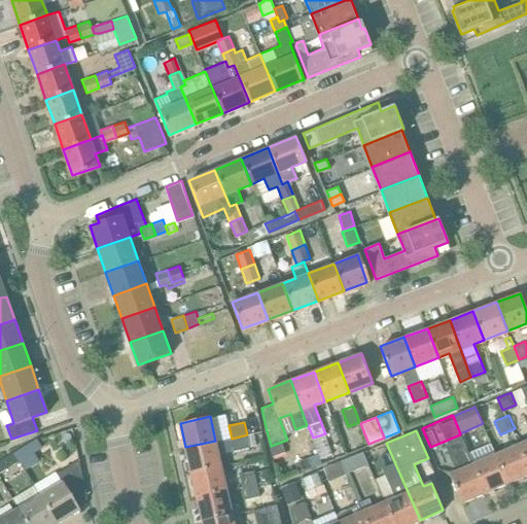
[(247,434),(232,439),(235,451),(250,447),(247,434)]
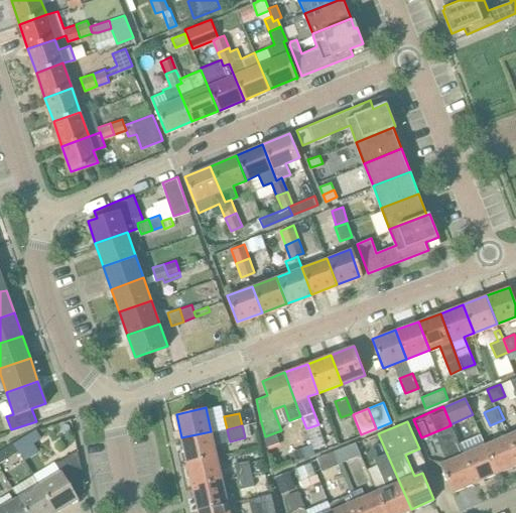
[(476,482),(464,455),(453,427),(435,435),(446,462),(440,465),(453,491),(476,482)]
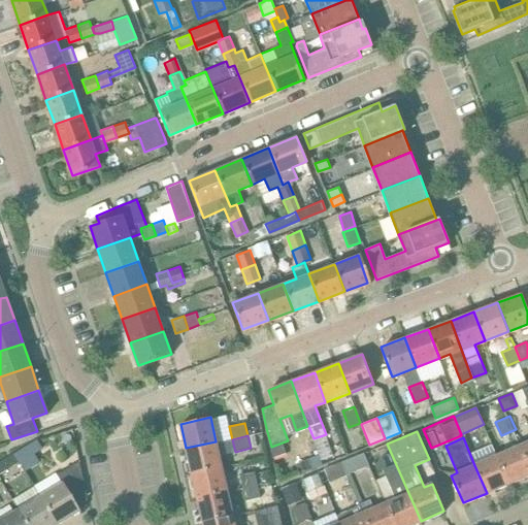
[(13,453),(19,461),(41,447),(37,438),(13,453)]
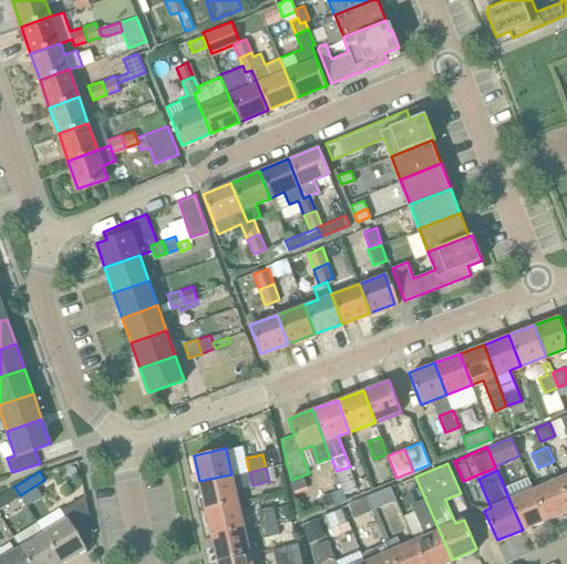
[(238,500),(232,474),(199,481),(205,508),(238,500)]
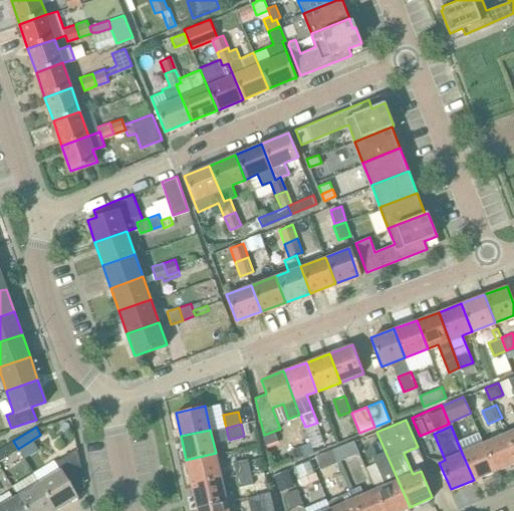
[(386,486),(376,490),(384,510),(400,510),(410,507),(376,432),(384,451),(372,456),(386,486)]
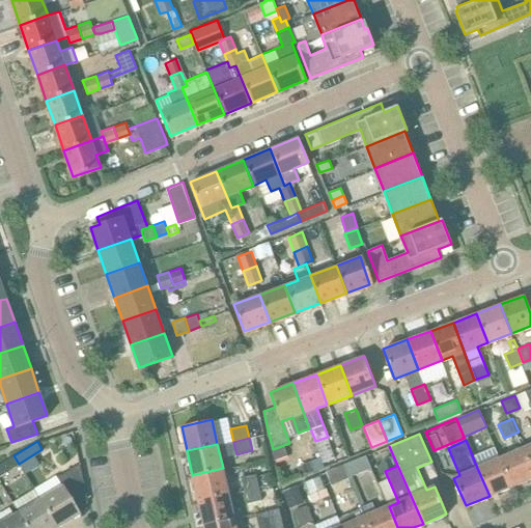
[(530,468),(523,448),(500,457),(512,485),(530,477),(530,468)]
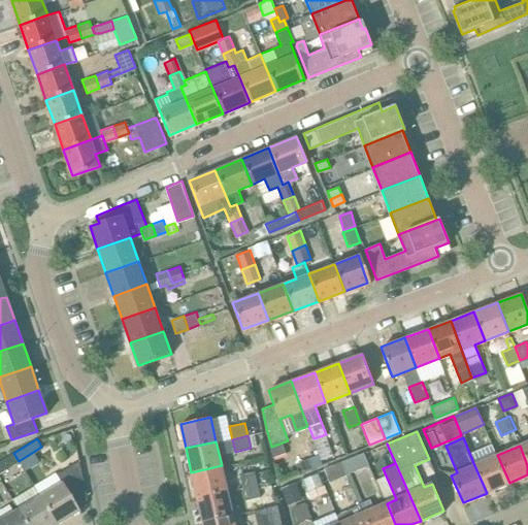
[(13,453),(0,460),(0,471),(19,461),(13,453)]
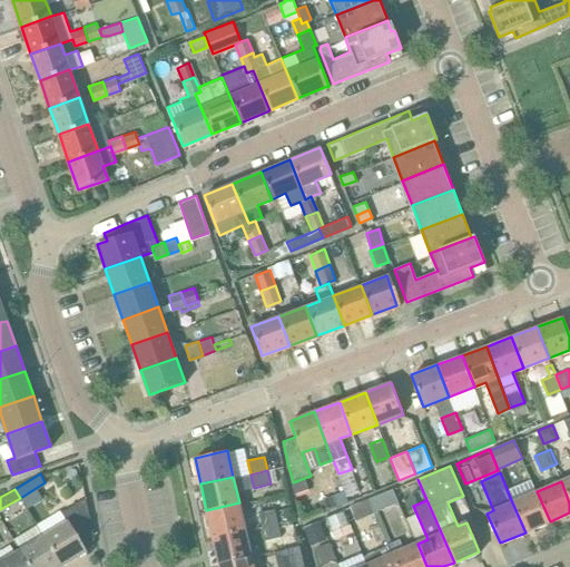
[(370,498),(375,512),(399,502),(393,489),(370,498)]
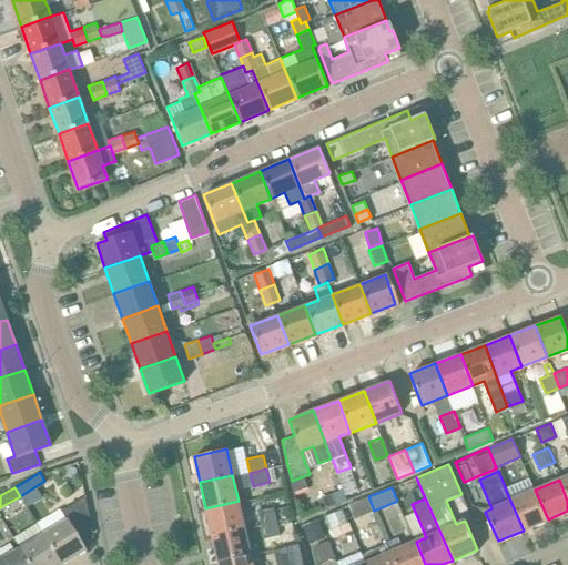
[(548,520),(535,490),(510,501),(524,531),(548,520)]
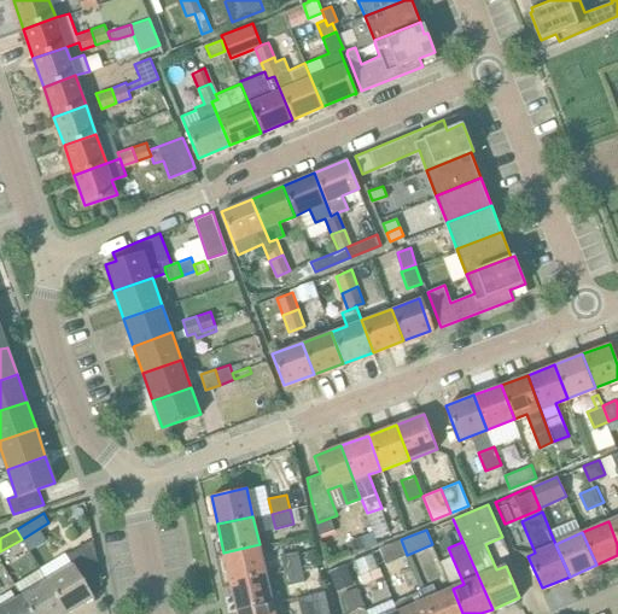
[(361,534),(345,541),(350,551),(366,545),(361,534)]
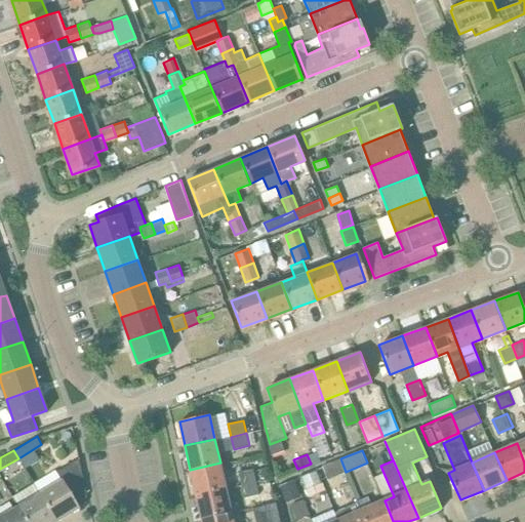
[(34,484),(39,493),(56,521),(80,507),(77,502),(87,495),(79,457),(78,457),(34,484)]
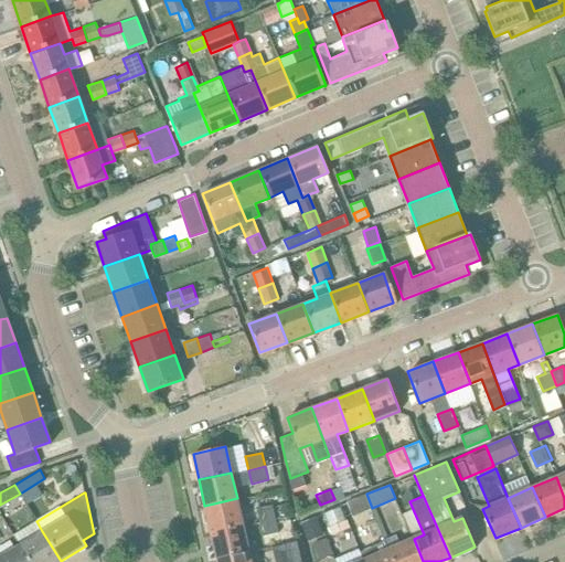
[(371,508),(372,508),(366,494),(347,502),(353,517),(371,509),(371,508)]
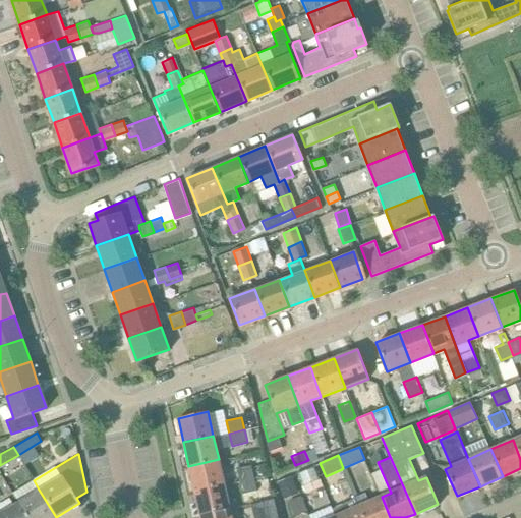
[(224,483),(219,459),(188,466),(194,491),(224,483)]
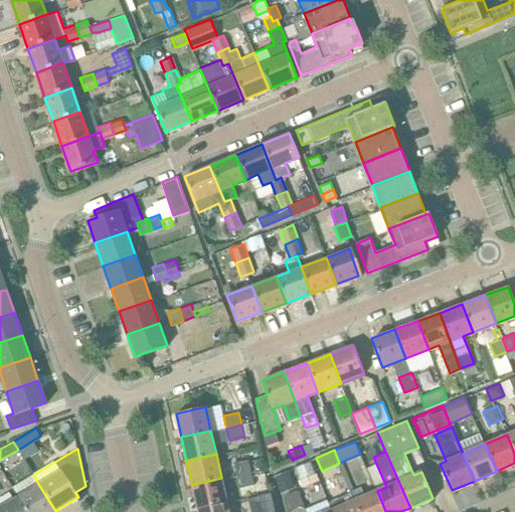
[(236,475),(251,472),(248,459),(234,462),(236,475)]
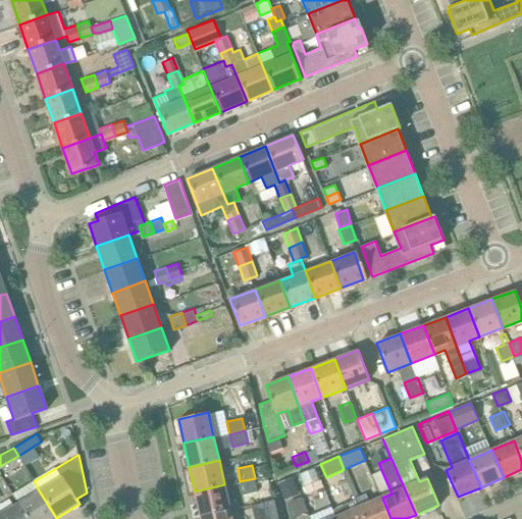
[(320,481),(315,467),(299,473),(305,487),(320,481)]
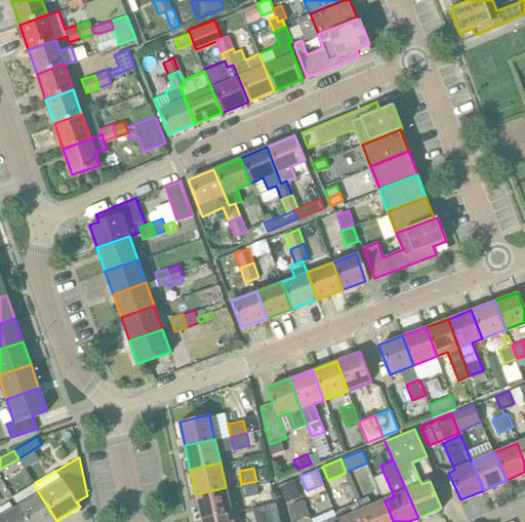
[(301,496),(294,479),(279,485),(286,503),(301,496)]
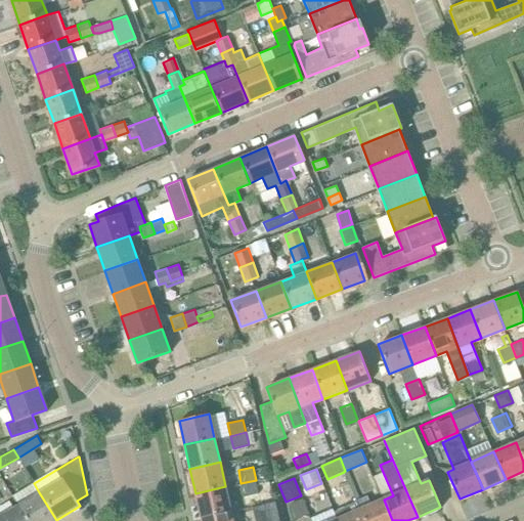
[(259,493),(256,480),(241,483),(244,496),(259,493)]
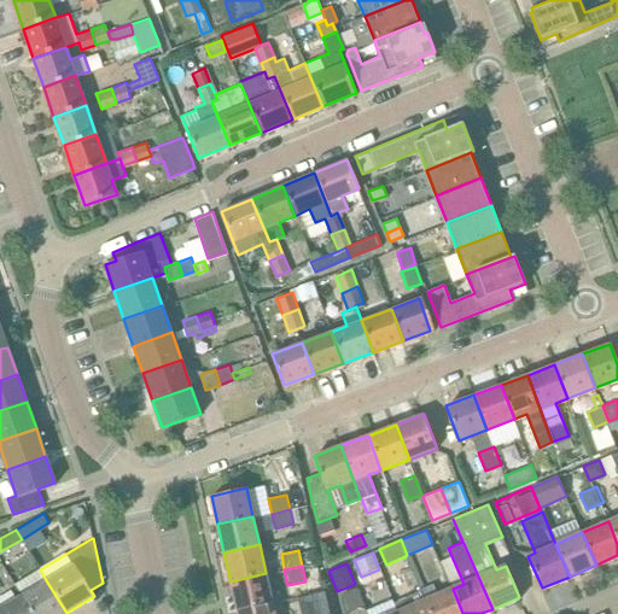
[(272,602),(266,573),(231,582),(237,610),(272,602)]
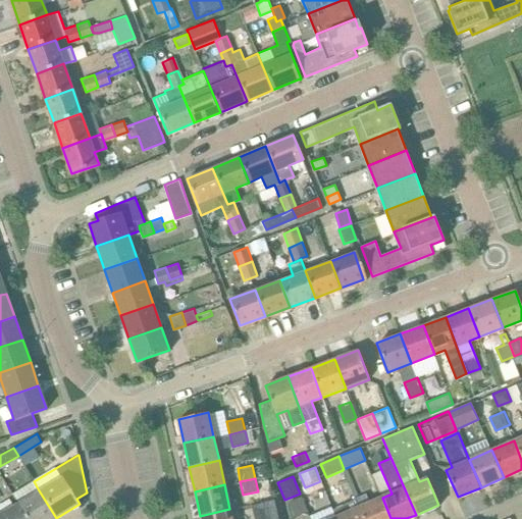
[(25,518),(54,518),(56,518),(39,490),(17,504),(25,518)]
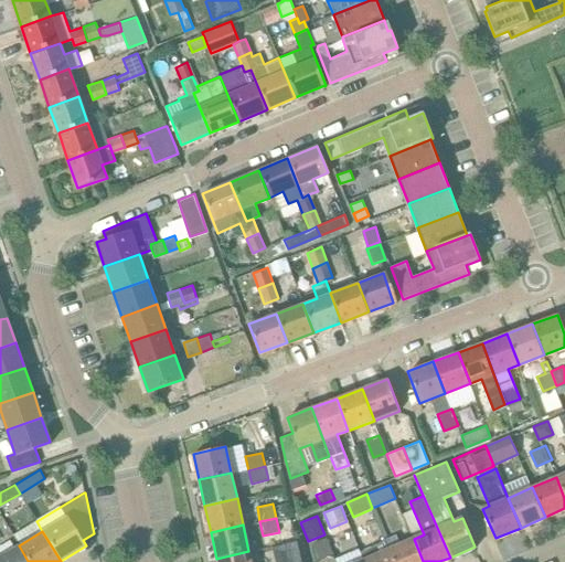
[(394,561),(423,561),(414,539),(401,544),(396,534),(385,539),(390,549),(394,561)]
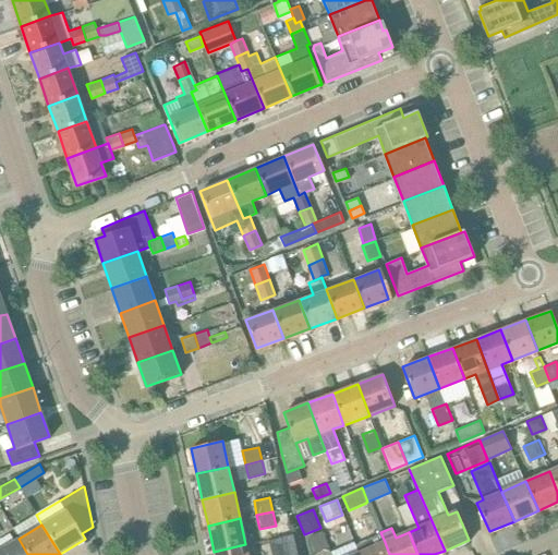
[(323,530),(308,537),(316,552),(329,545),(323,530)]
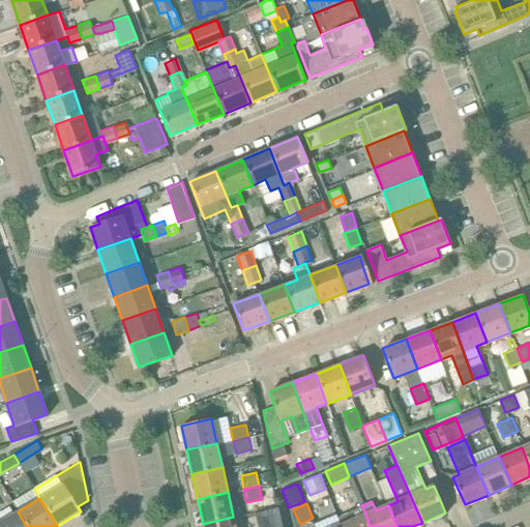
[(283,526),(280,507),(267,509),(270,526),(283,526)]
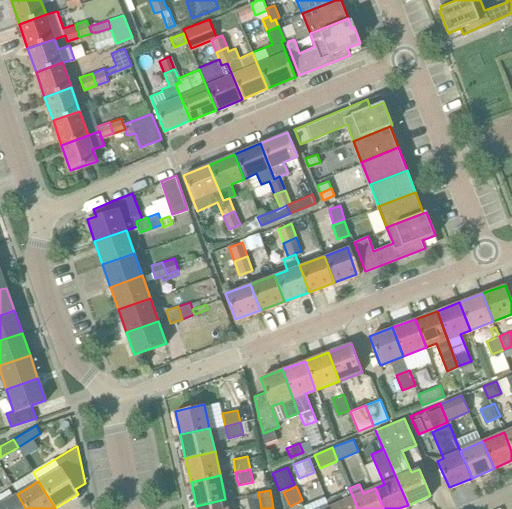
[(332,508),(357,508),(353,497),(350,498),(347,491),(328,499),(332,508)]
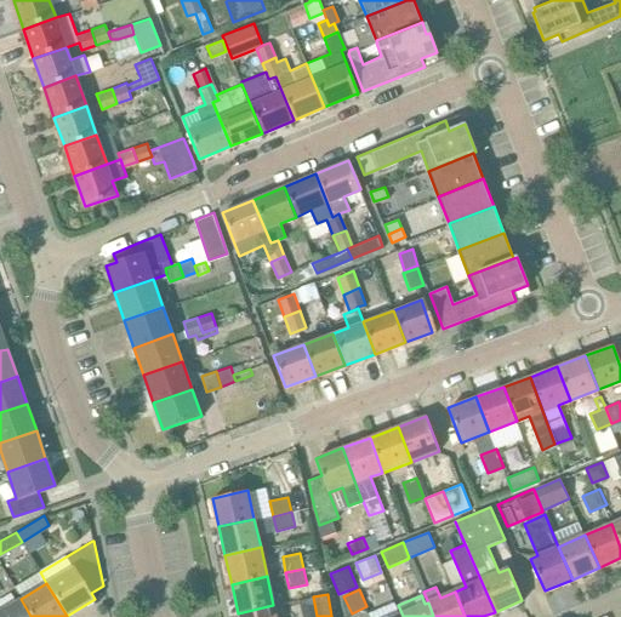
[(0,616),(30,616),(21,599),(0,611),(0,616)]
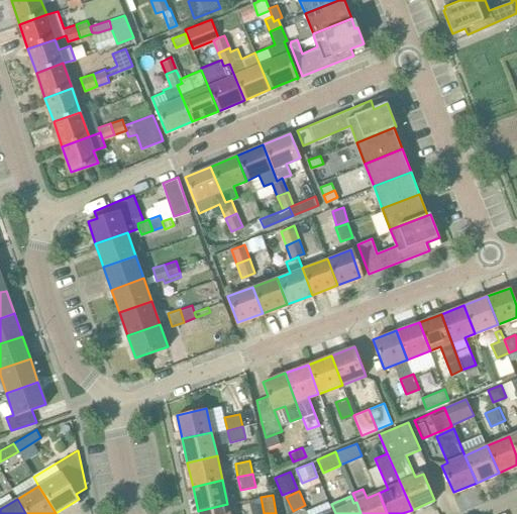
[(329,499),(307,509),(308,513),(335,513),(331,504),(329,499)]
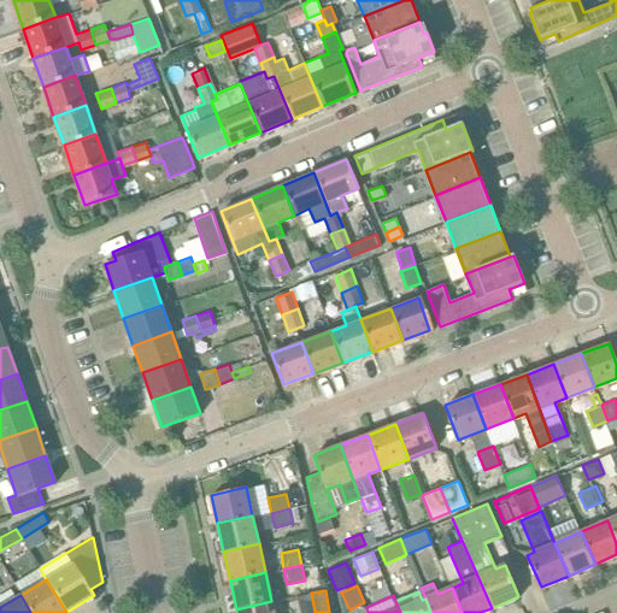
[(236,609),(238,612),(274,612),(271,601),(236,609)]
